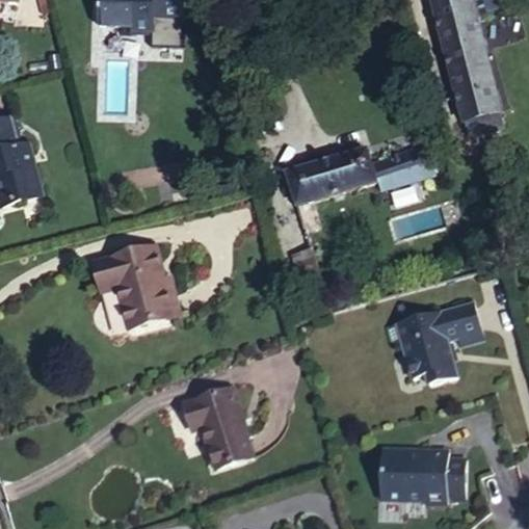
[(0,12),(12,14),(12,0),(0,0),(0,12)]
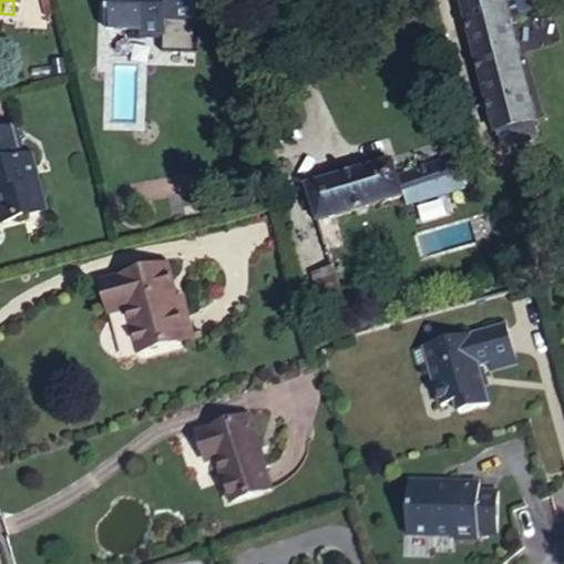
[(194,21),(194,0),(104,0),(103,26),(129,27),(127,32),(137,32),(137,33),(162,33),(162,20),(194,21)]
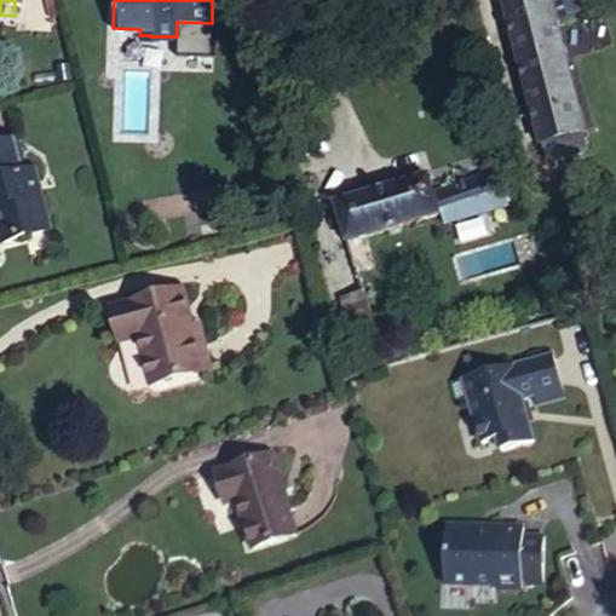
[(539,140),(579,130),(542,0),(506,0),(502,1),(539,140)]
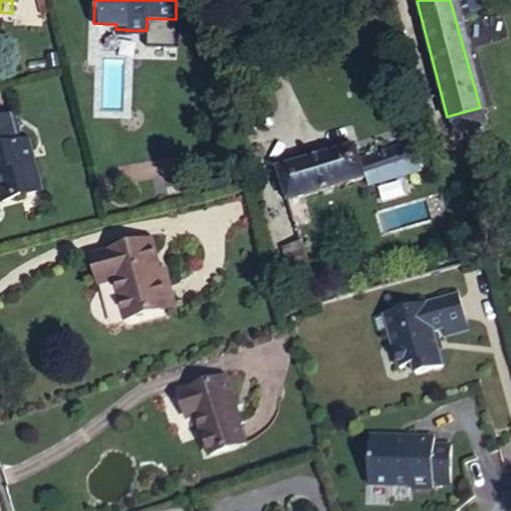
[(454,0),(458,13),(491,4),(489,0),(454,0)]
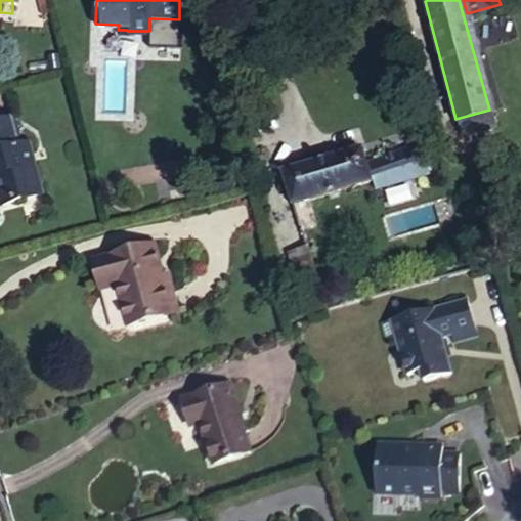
[(0,202),(41,191),(28,139),(17,142),(10,114),(0,116),(0,202)]
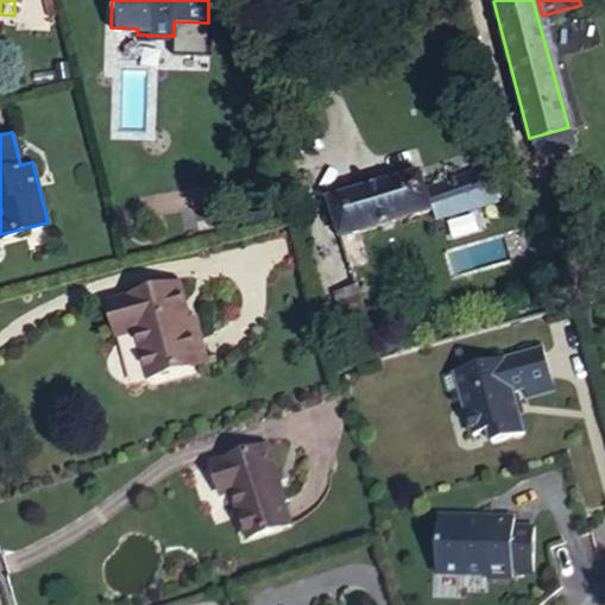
[(338,234),(355,228),(430,207),(433,218),(495,199),(485,165),(459,174),(423,184),(418,169),(326,196),(338,234)]
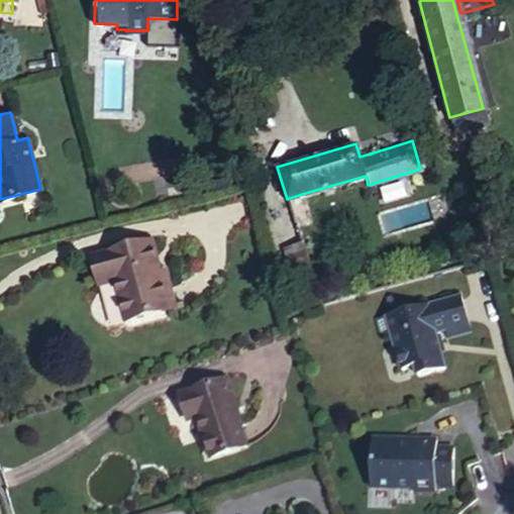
[(309,219),(302,194),(287,199),(295,224),(309,219)]
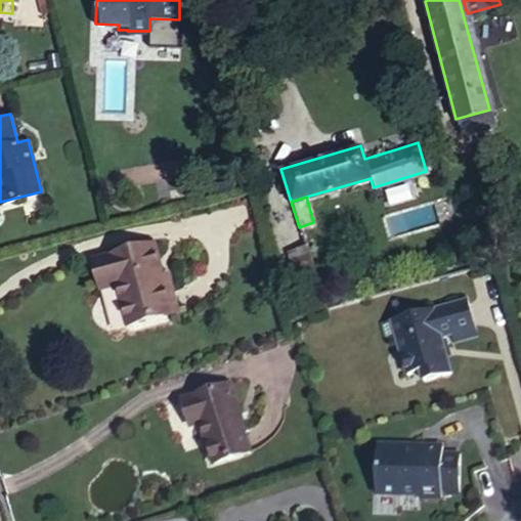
[(152,242),(95,256),(101,277),(114,274),(126,322),(176,309),(169,285),(163,286),(152,242)]
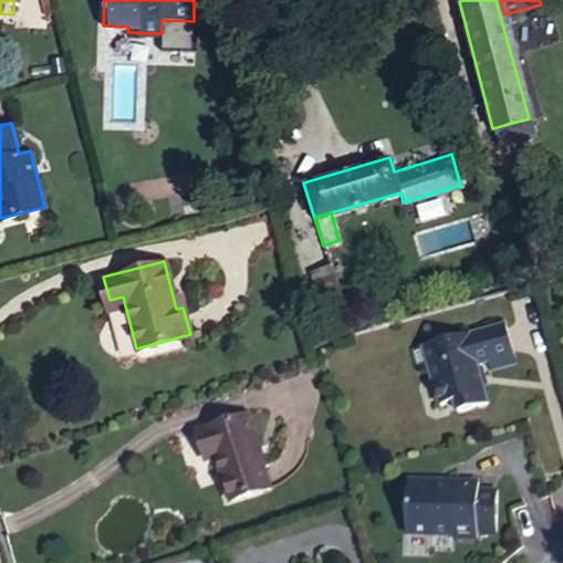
[(350,330),(330,263),(310,270),(331,335),(350,330)]
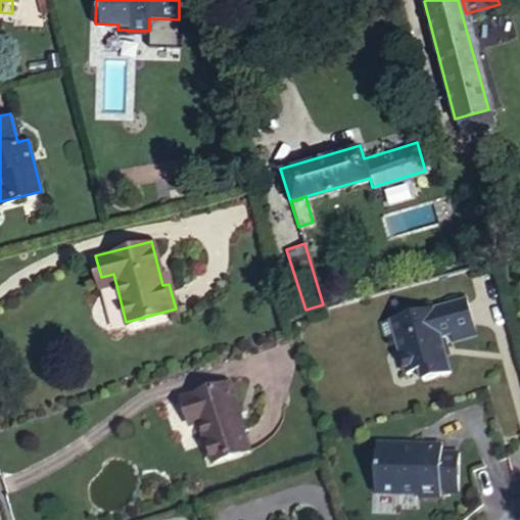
[(475,332),(465,295),(377,319),(381,334),(388,337),(394,336),(405,372),(418,369),(421,378),(448,370),(438,335),(452,332),(454,338),(475,332)]
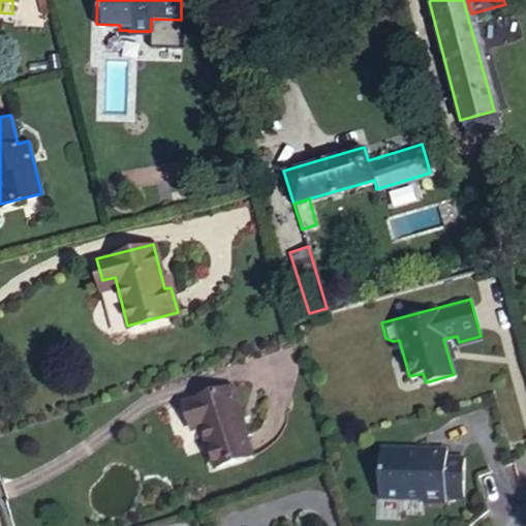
[(239,415),(242,413),(231,384),(183,402),(191,428),(202,425),(209,445),(206,450),(210,460),(214,462),(215,464),(251,453),(239,415)]
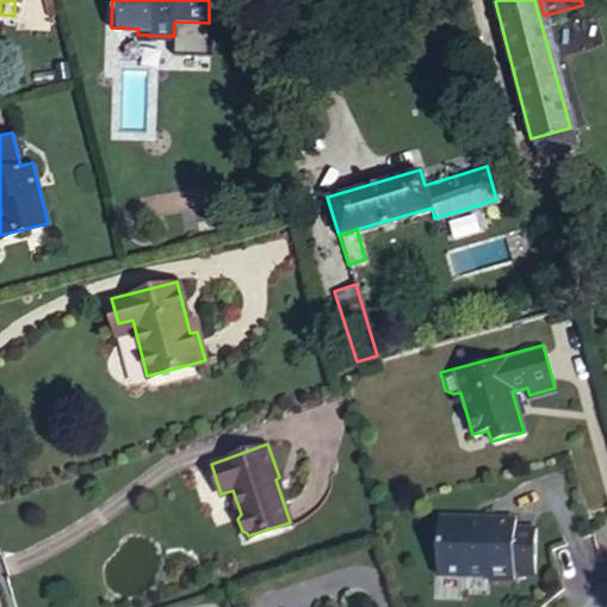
[(470,520),(470,518),(438,516),(437,573),(485,574),(485,577),(512,578),(512,570),(532,571),(533,527),(513,526),(514,519),(488,518),(488,521),(470,520)]
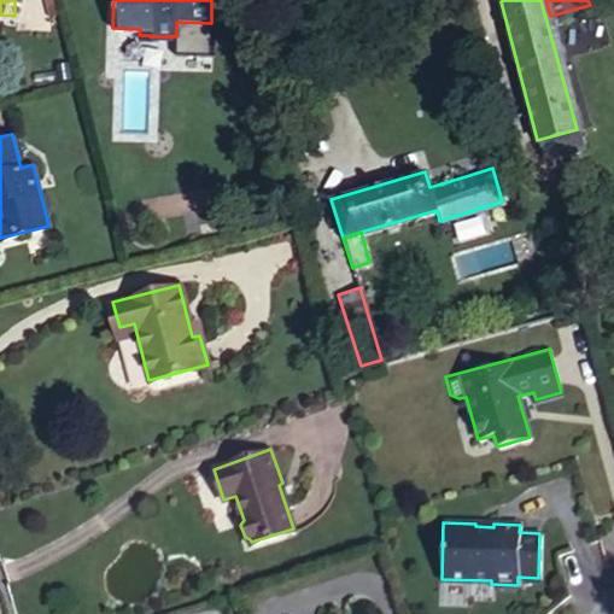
All buildings are outlined.
